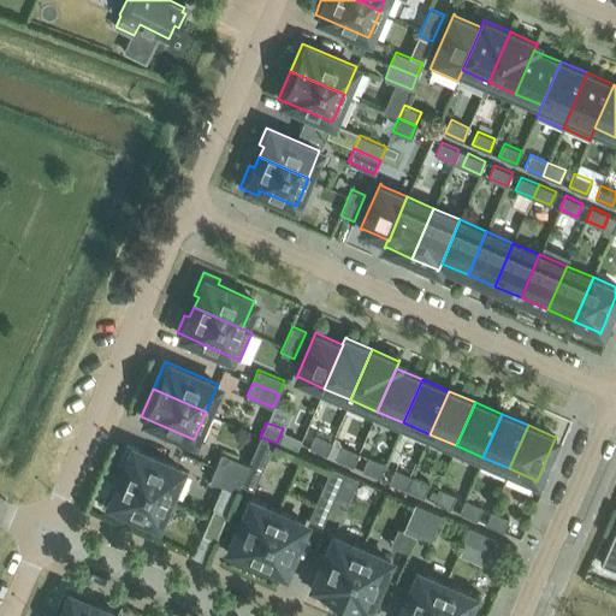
[(315,433),(309,446),(327,454),(332,440),(315,433)]
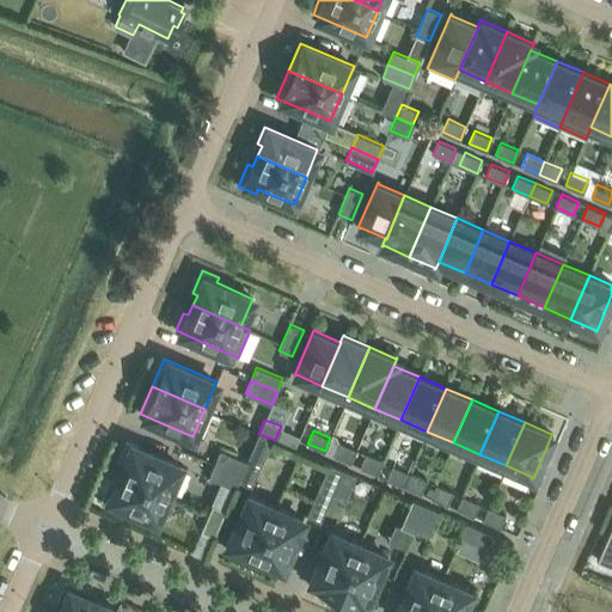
[(271,439),(258,434),(248,459),(261,465),(271,439)]
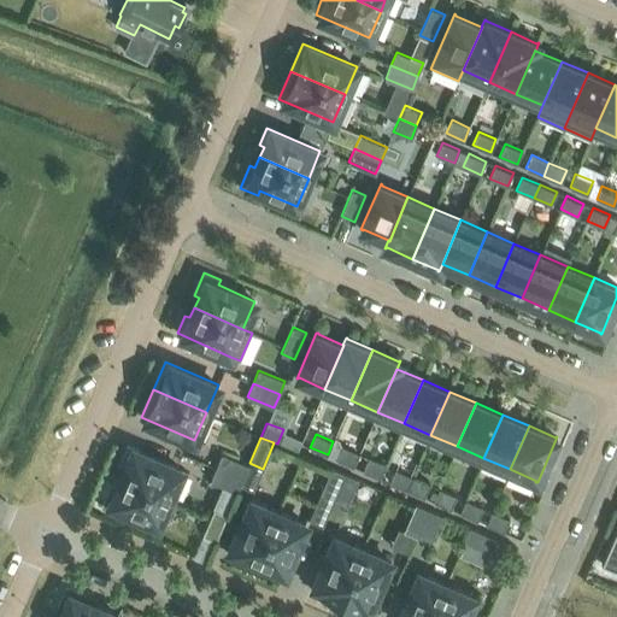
[(125,465),(122,476),(170,497),(182,469),(128,446),(121,463),(125,465)]
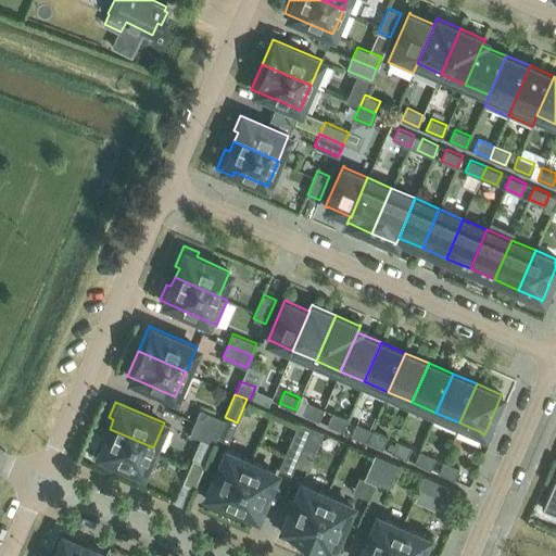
[(308,402),(303,414),(319,420),(324,408),(308,402)]
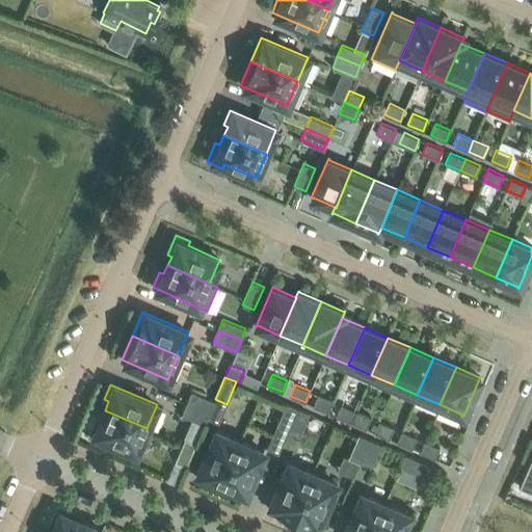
[(209,413),(214,401),(191,391),(186,402),(209,413)]
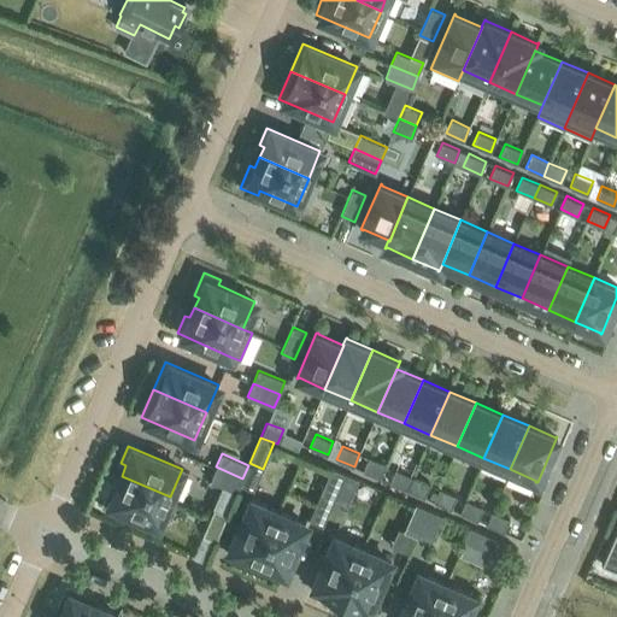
[(369,457),(363,470),(380,477),(386,464),(369,457)]
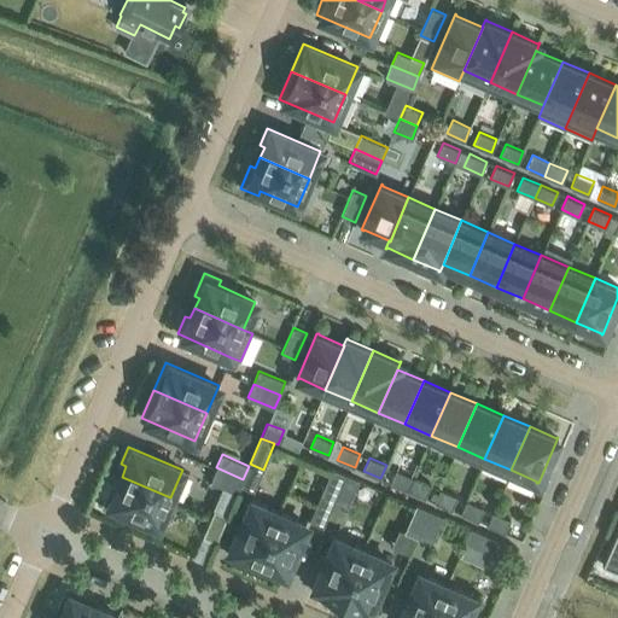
[(238,493),(243,479),(216,467),(211,481),(238,493)]
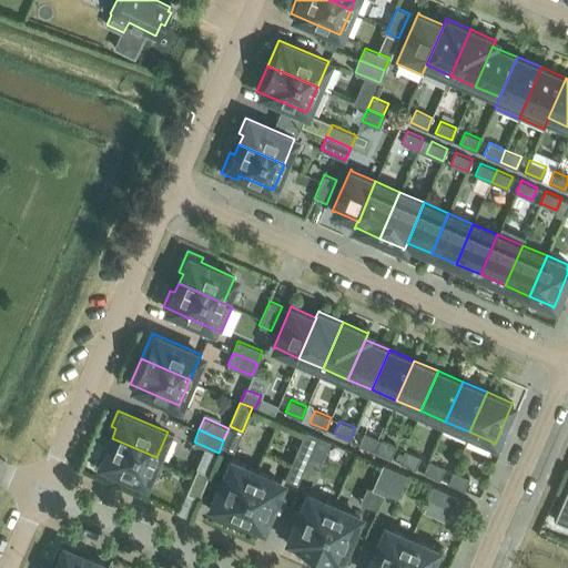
[(307,459),(317,435),(305,430),(285,478),(297,483),(307,459)]
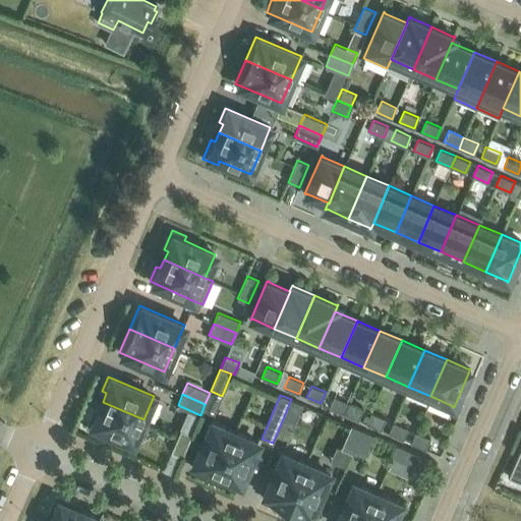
[(344,413),(348,402),(334,396),(329,407),(344,413)]
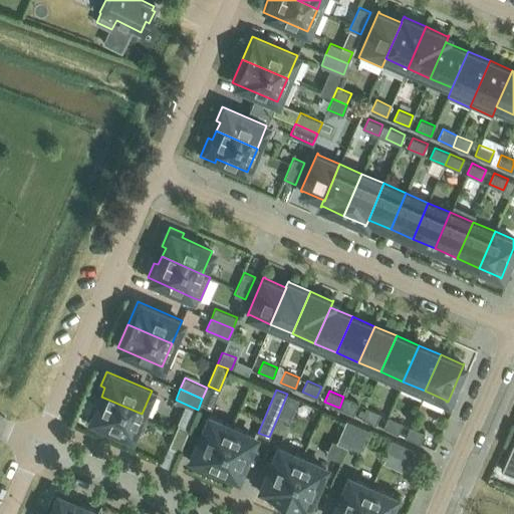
[(289,421),(298,399),(287,394),(278,416),(289,421)]
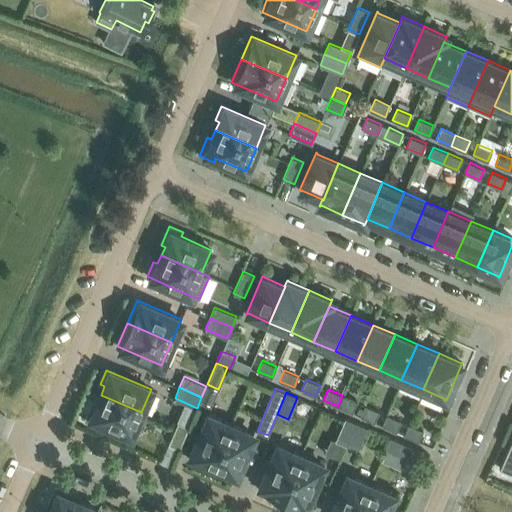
[(141,412),(101,395),(97,403),(93,401),(85,420),(99,426),(100,422),(131,435),(141,412)]
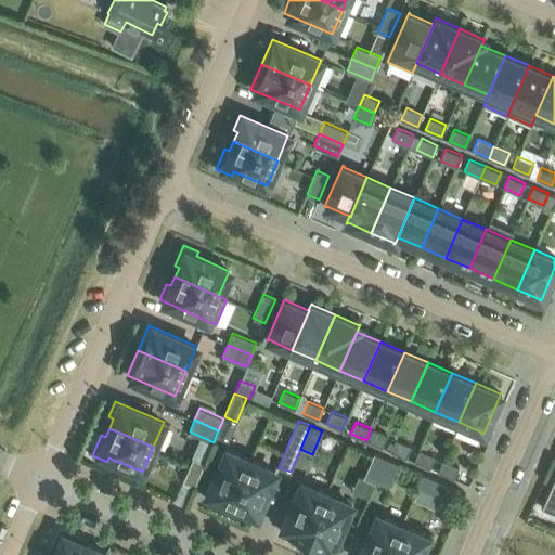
[(387,435),(371,428),(366,440),(382,447),(387,435)]
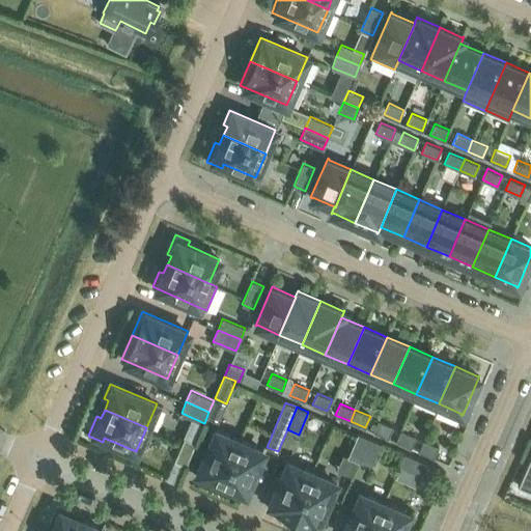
[(378,420),(373,431),(388,438),(393,426),(378,420)]
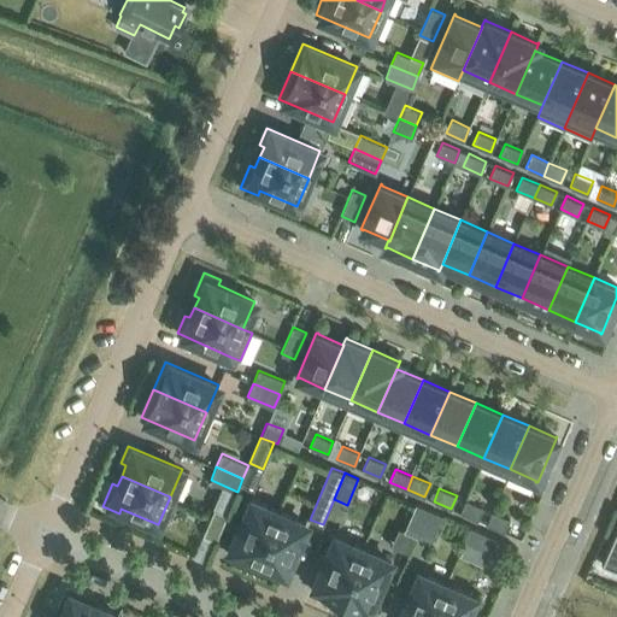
[(257,560),(278,511),(251,499),(228,553),(245,560),(247,556),(257,560)]
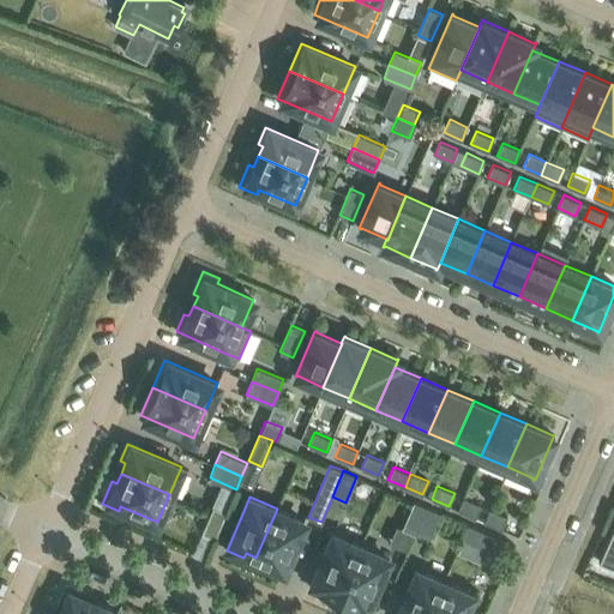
[(463,497),(458,510),(475,517),(481,504),(463,497)]
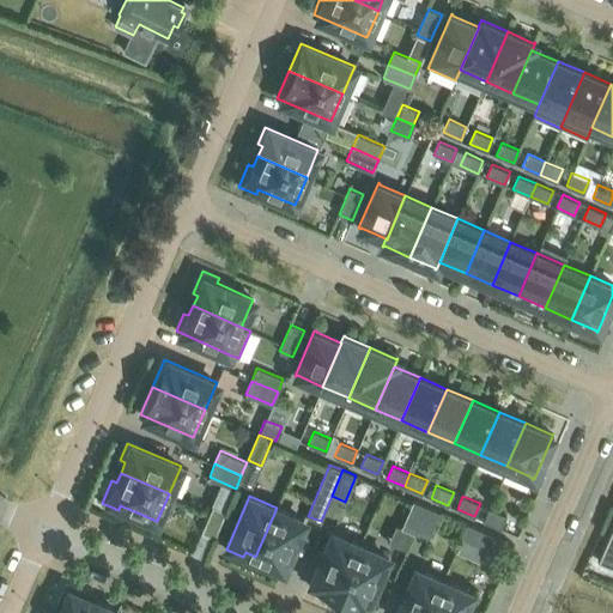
[(414,533),(426,507),(413,501),(401,527),(414,533)]
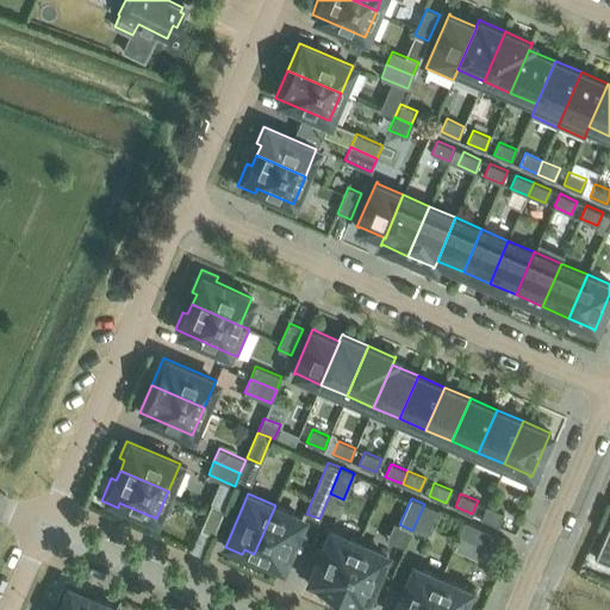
[(213,534),(225,508),(212,502),(200,529),(213,534)]
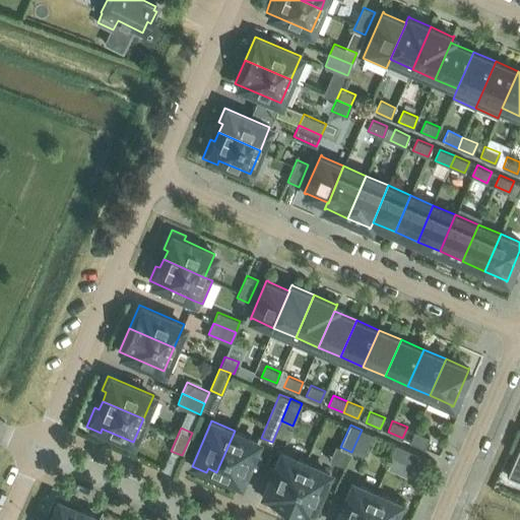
[(363,456),(373,434),(362,430),(351,452),(363,456)]
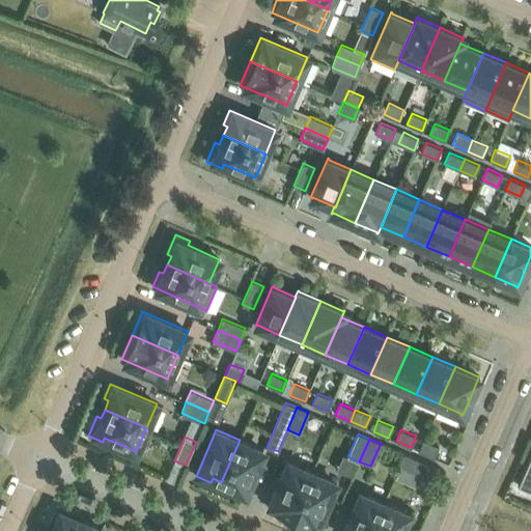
[(263,450),(240,440),(221,482),(230,486),(228,491),(243,497),(263,450)]
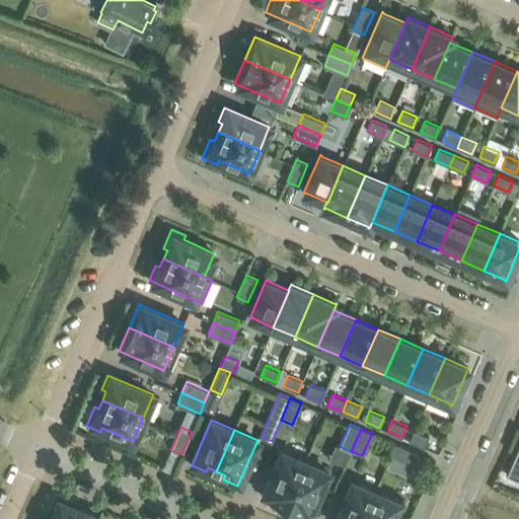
[(414,430),(410,441),(424,447),(429,436),(414,430)]
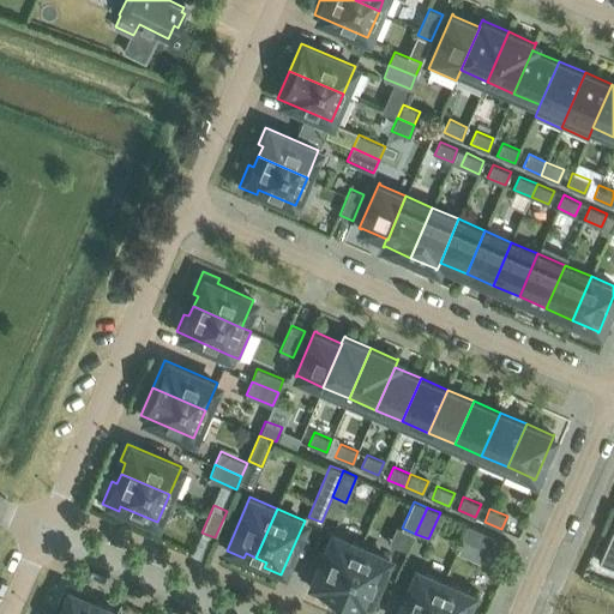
[(613,523),(599,560),(613,566),(613,523)]
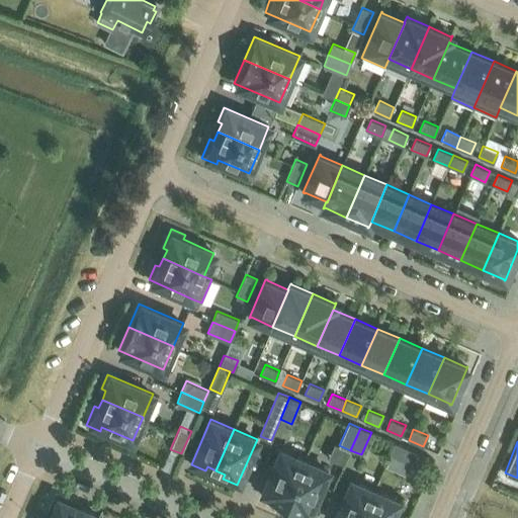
[(412,463),(417,452),(395,442),(390,453),(412,463)]
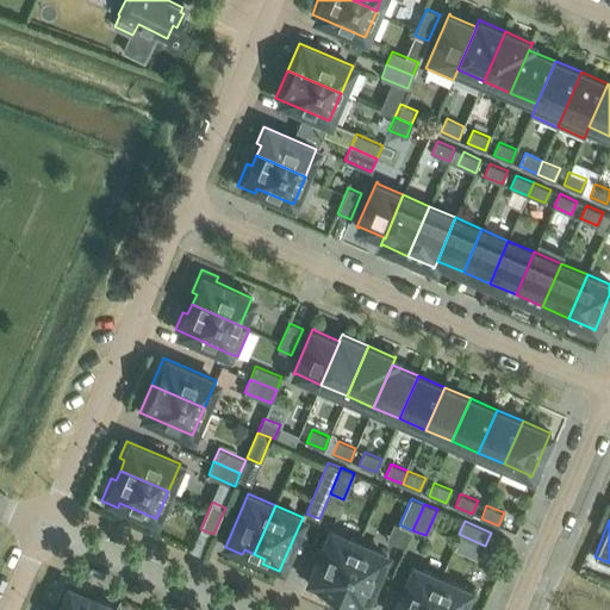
[(335,595),(359,542),(331,530),(307,583),(335,595)]
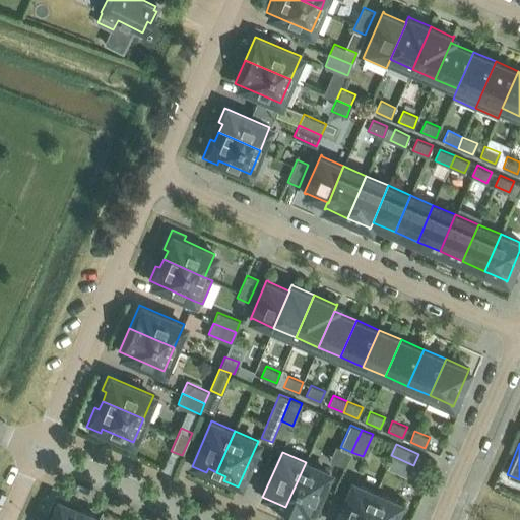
[(328,472),(306,462),(285,507),(309,517),(328,472)]
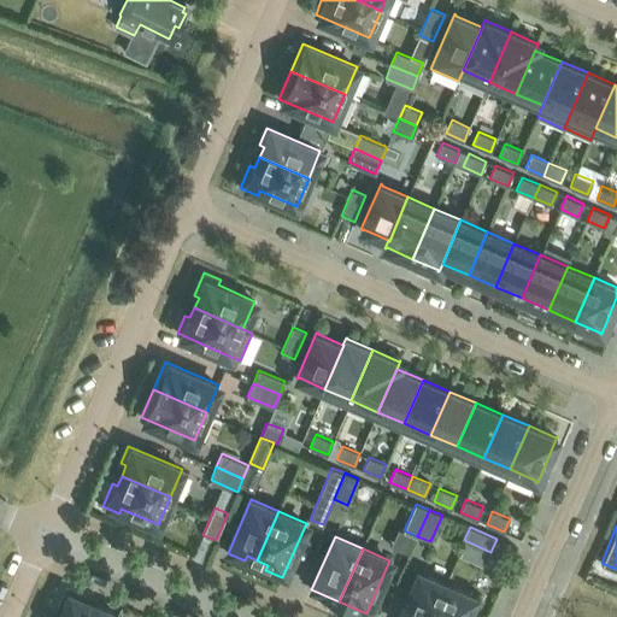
[(432,616),(446,585),(418,573),(399,616),(432,616)]
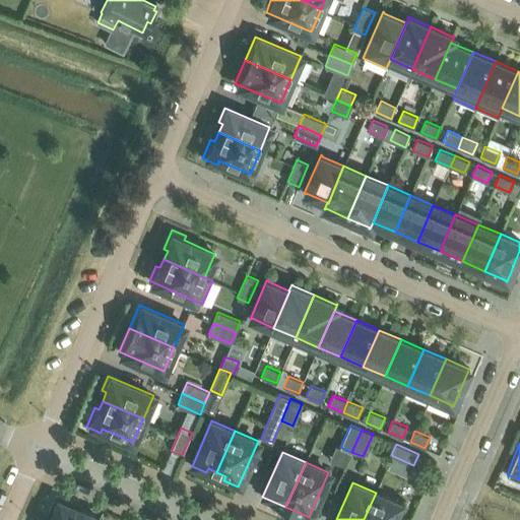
[(391,519),(399,503),(376,493),(364,519),(391,519)]
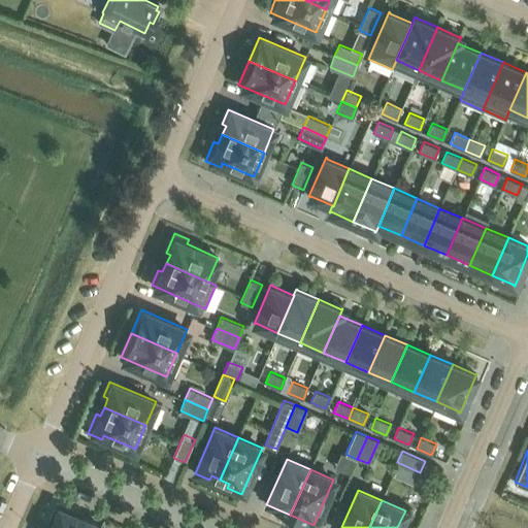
[(54,523),(51,527),(100,527),(101,526),(70,513),(72,508),(58,502),(48,521),(54,523)]
